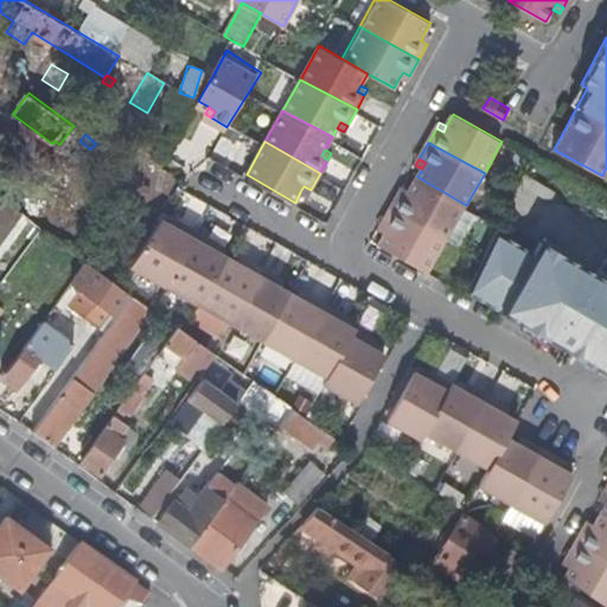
[(448,238),(466,205),(417,177),(410,190),(407,197),(400,192),(393,206),(448,238)]
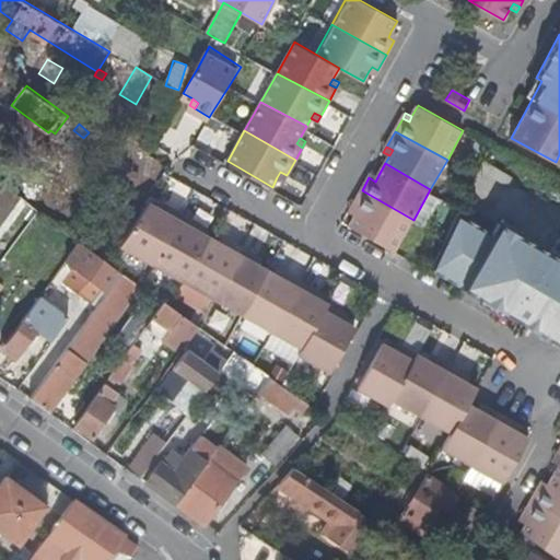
[(280,172),(277,177),(283,181),(287,175),(280,172)]
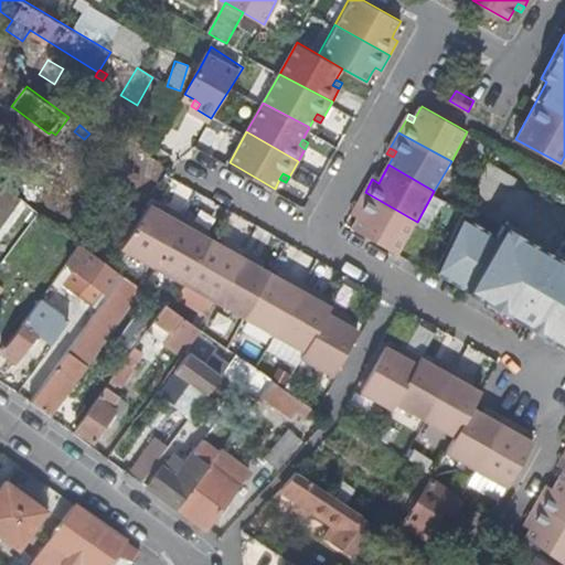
[(379,183),(382,177),(375,173),(372,179),(379,183)]
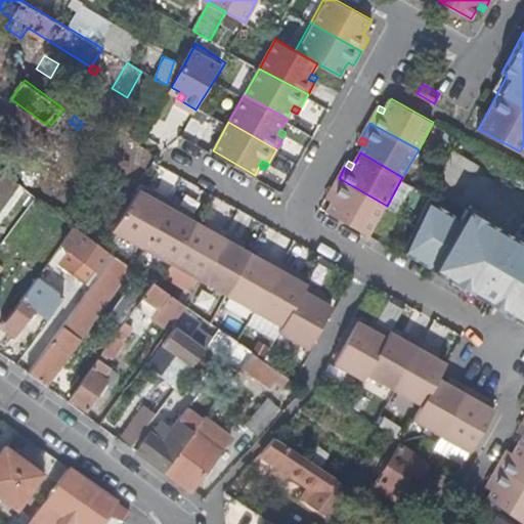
[(0,198),(14,178),(0,167),(0,198)]
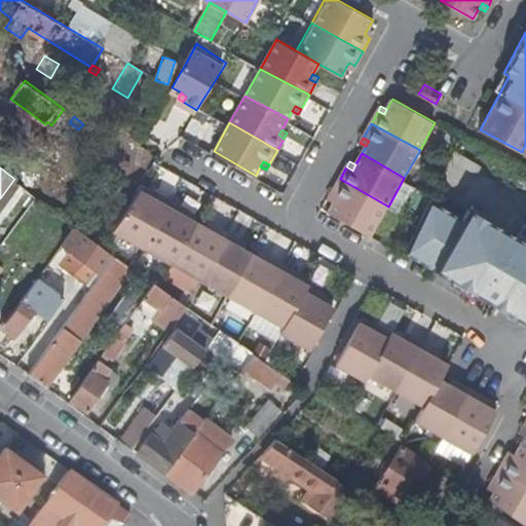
[(330,211),(372,235),(388,207),(340,179),(332,193),(337,196),(335,202),(330,211)]
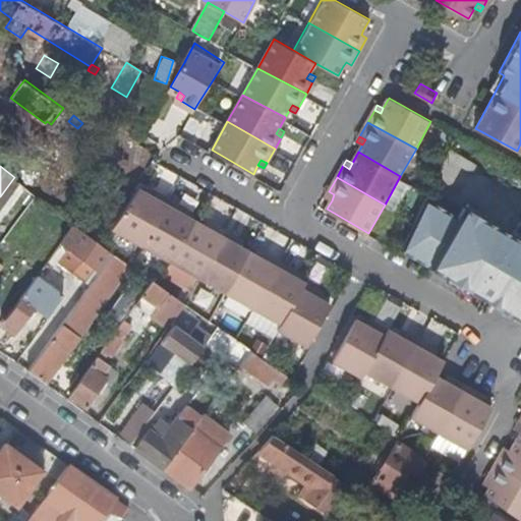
[(140,185),(115,226),(145,243),(171,194),(165,191),(161,196),(156,193),(140,185)]
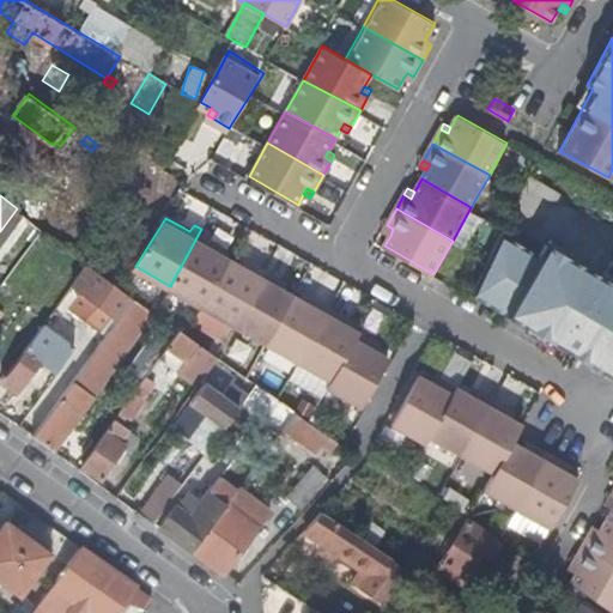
[(612,280),(509,218),(472,292),(572,352),(578,344),(595,352),(590,362),(612,375),(612,280)]
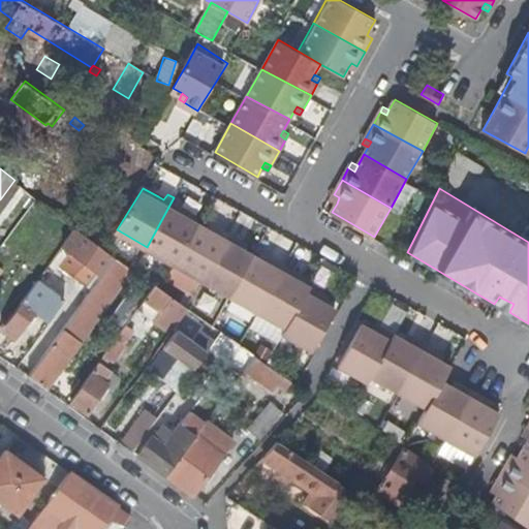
[(161,191),(158,196),(163,199),(167,194),(161,191)]
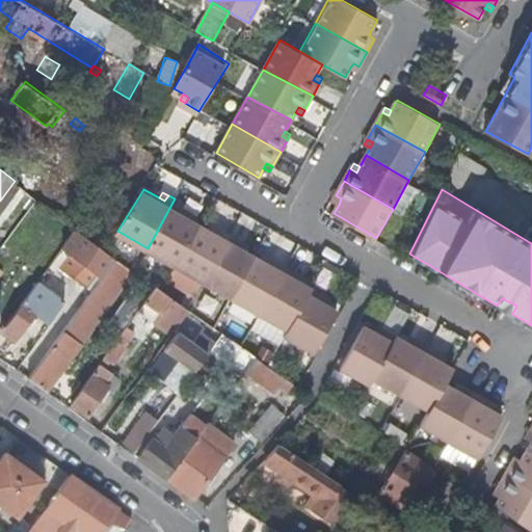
[(341,198),(336,195),(333,201),(339,205),(341,198)]
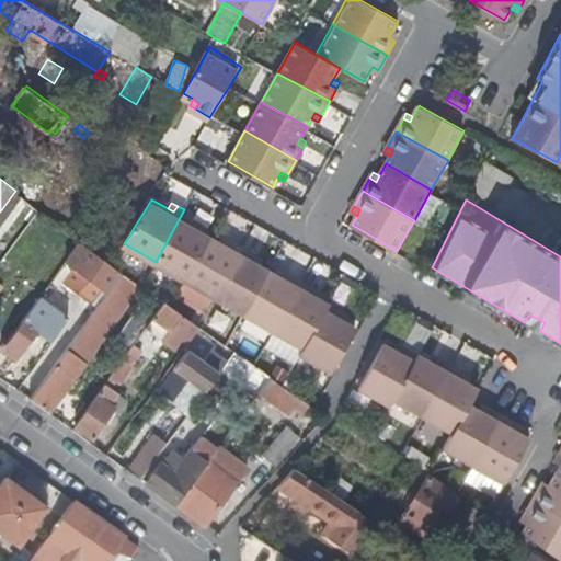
[(199,218),(184,209),(156,262),(185,278),(210,233),(202,228),(195,225),(199,218)]
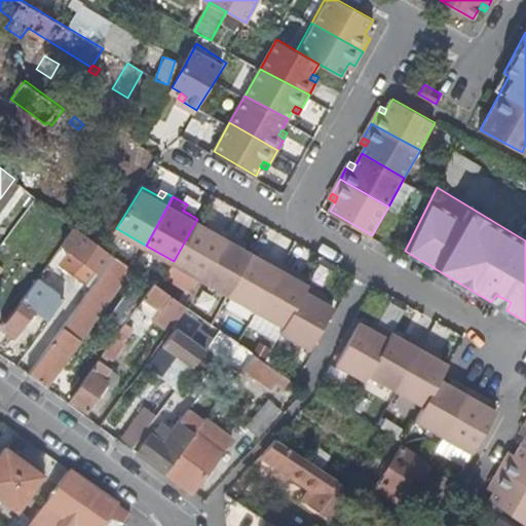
[(189,214),(192,209),(187,204),(183,211),(189,214)]
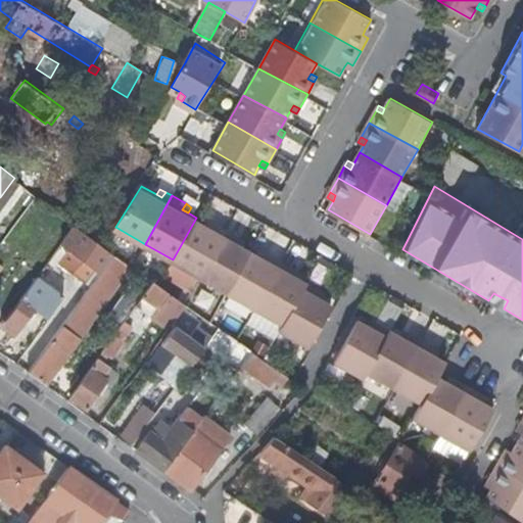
[(173,259),(200,276),(227,228),(215,221),(211,227),(206,224),(196,218),(173,259)]
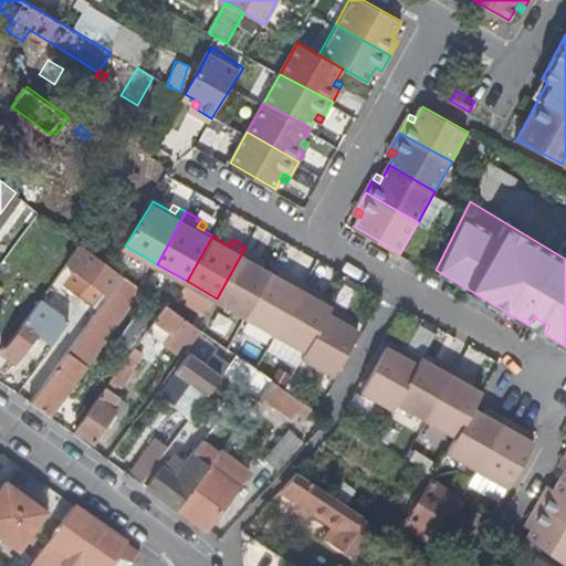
[(232,239),(227,236),(223,242),(229,245),(232,239)]
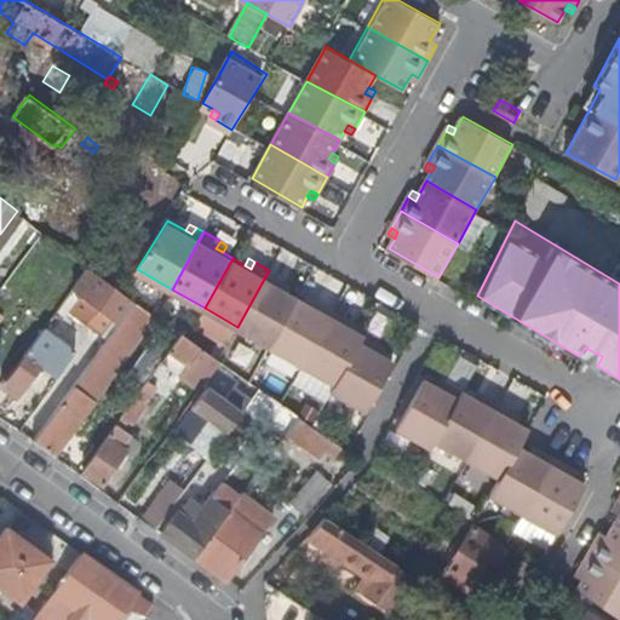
[(133,298),(109,281),(89,267),(75,286),(82,292),(119,317),(133,298)]
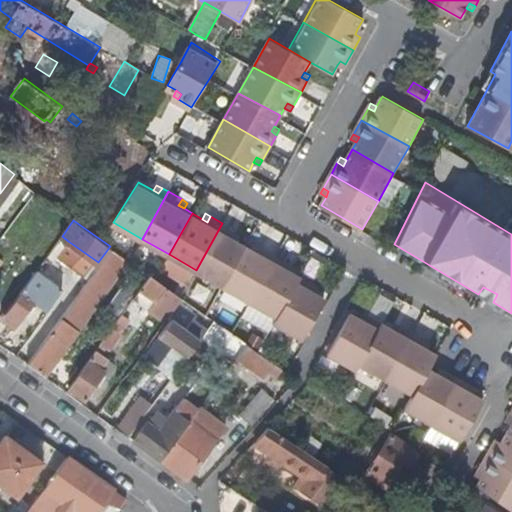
[(222,223),(196,270),(223,286),(246,244),(238,239),(233,236),(236,231),(222,223)]
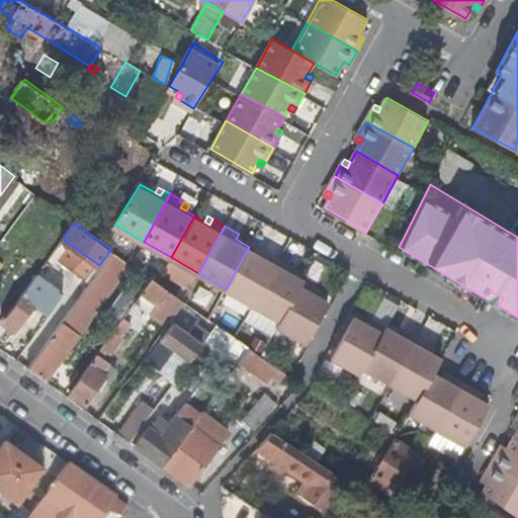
[(241,242),(244,237),(239,234),(236,239),(241,242)]
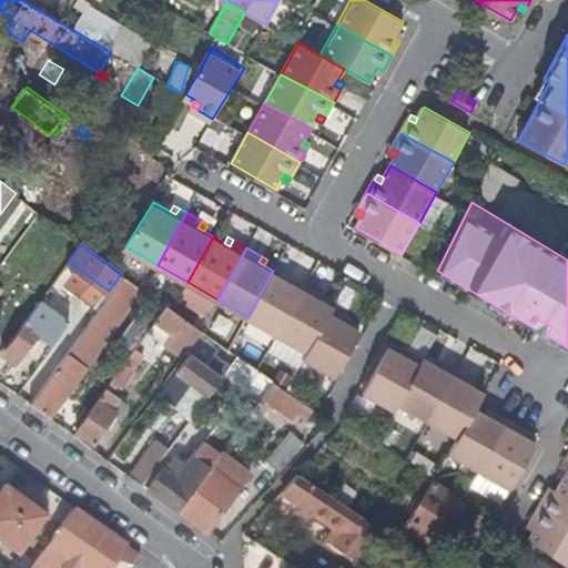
[(75,267),(69,262),(66,266),(72,272),(75,267)]
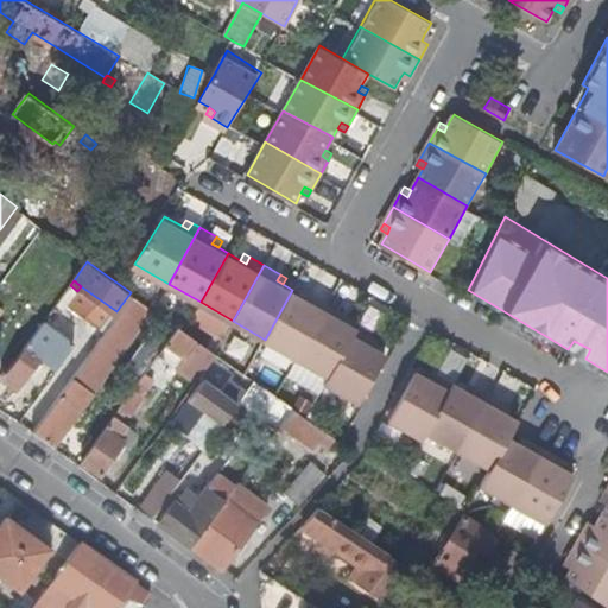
[(265,340),(297,358),(328,302),(314,293),(310,301),(304,297),(292,290),(265,340)]
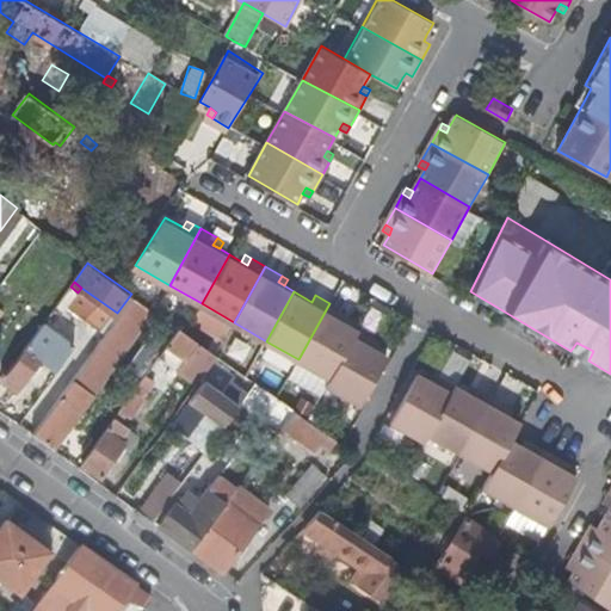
[(309,291),(306,298),(312,302),(315,295),(309,291)]
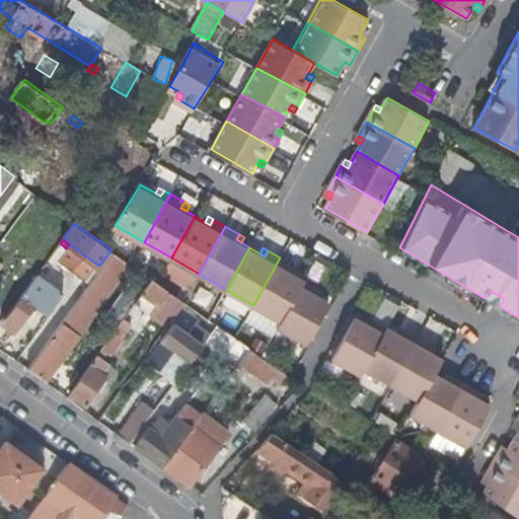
[(114,250),(30,367),(47,379),(125,272),(133,278),(106,313),(121,323),(123,319),(133,306),(142,293),(153,278),(132,264),(114,250)]
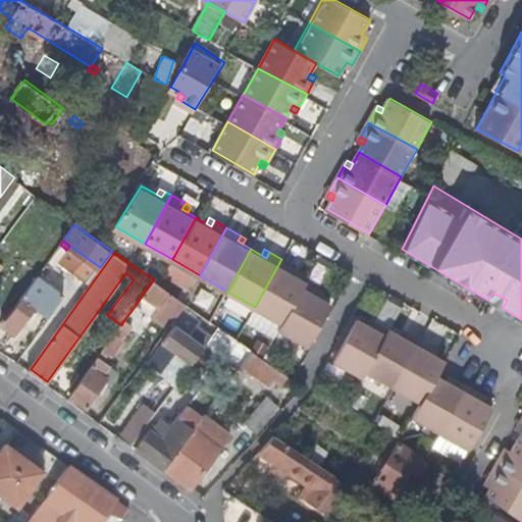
[(255,307),(281,323),(306,280),(298,276),(293,272),(296,267),(281,259),(255,307)]
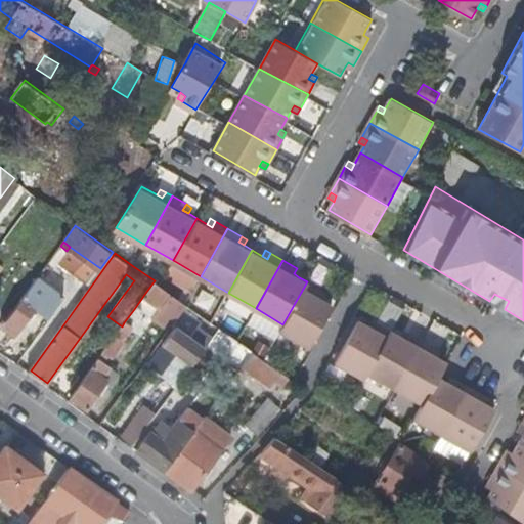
[(297,268),(294,273),(299,277),(302,271),(297,268)]
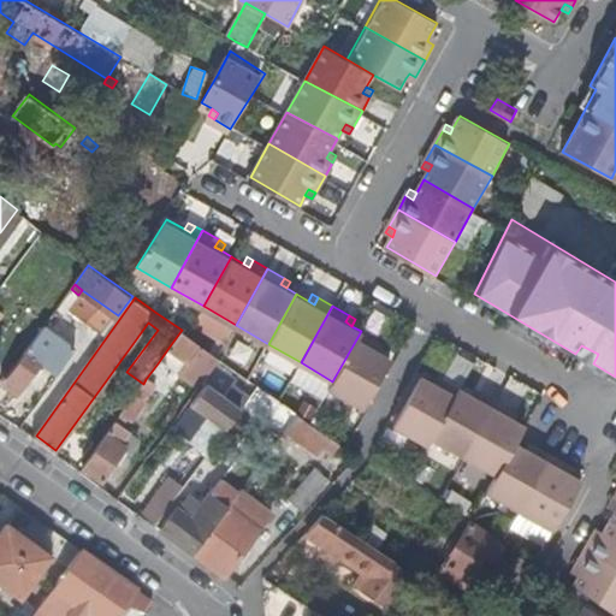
[(207,375),(220,359),(219,356),(188,335),(182,330),(169,348),(207,375)]
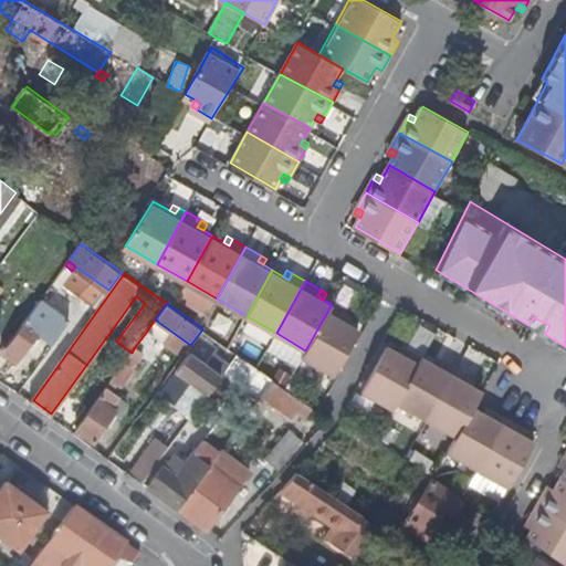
[(347,313),(332,304),(305,350),(302,356),(334,375),(360,329),(349,323),(344,320),(347,313)]
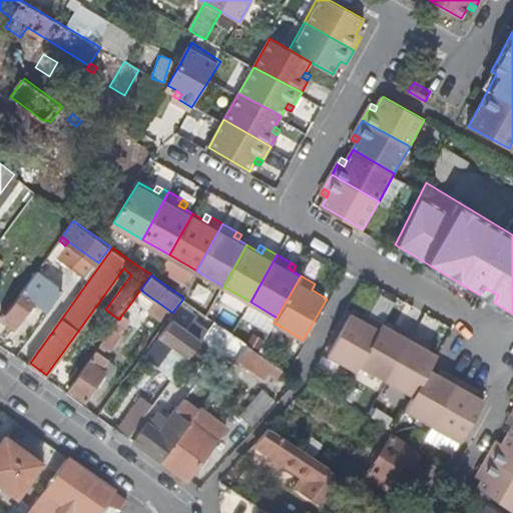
[(320,287),(315,284),(312,290),(317,293),(320,287)]
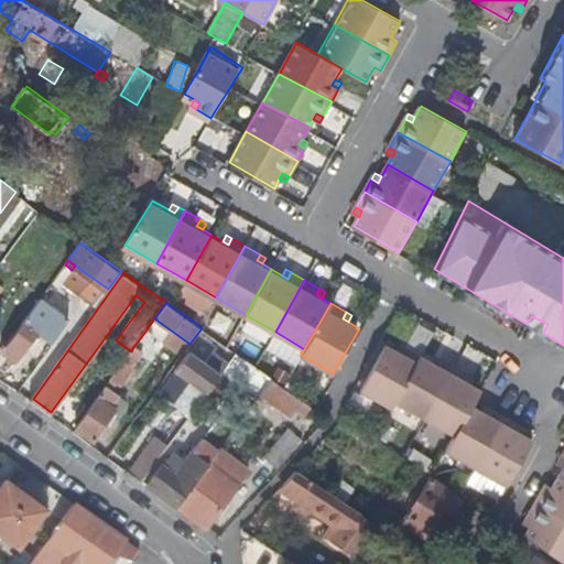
[(23,322),(2,350),(17,361),(38,333),(23,322)]
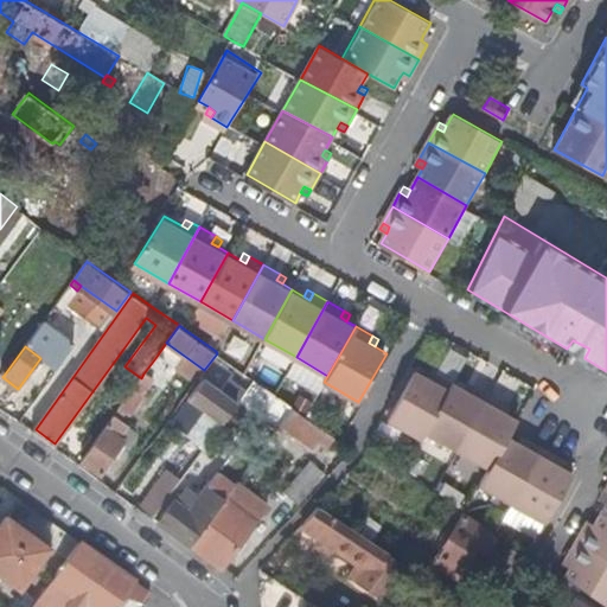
[(165,365),(155,358),(144,374),(154,381),(165,365)]
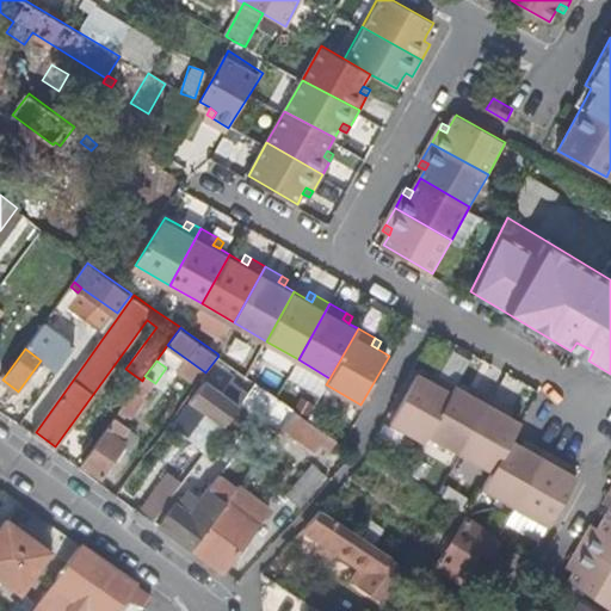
[(390,421),(424,440),(454,384),(440,376),(437,383),(431,380),(419,372),(390,421)]
